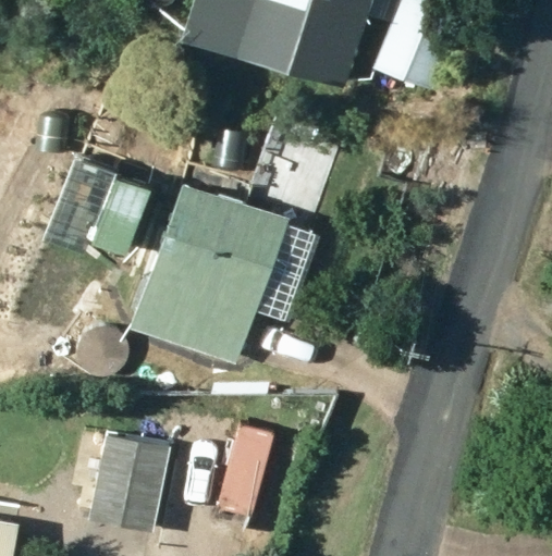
[(343,90),(372,0),(253,0),(199,0),(186,39),(343,90)]
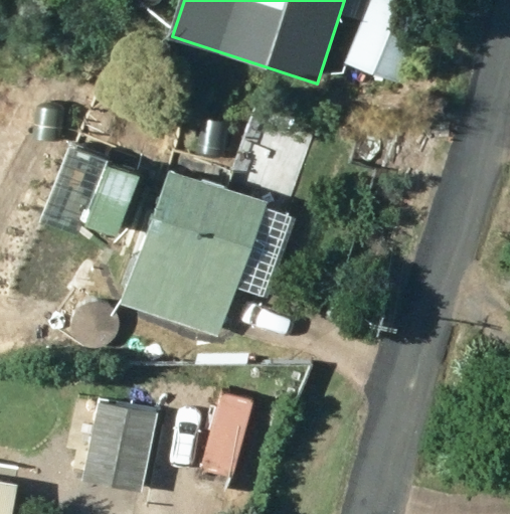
[(370,0),(345,63),(397,84),(428,9),(404,0),(370,0)]
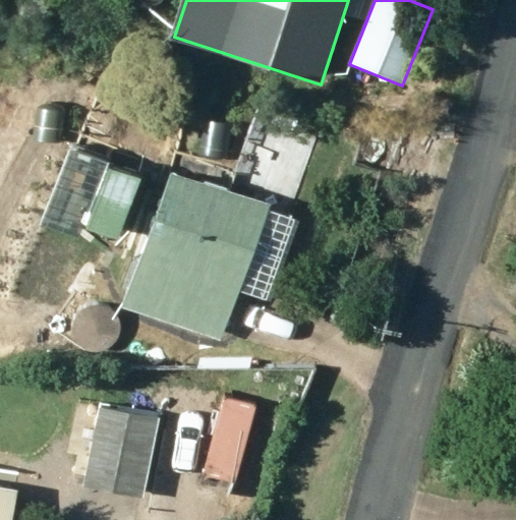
[(141,145),(182,156),(191,124),(151,111),(141,145)]
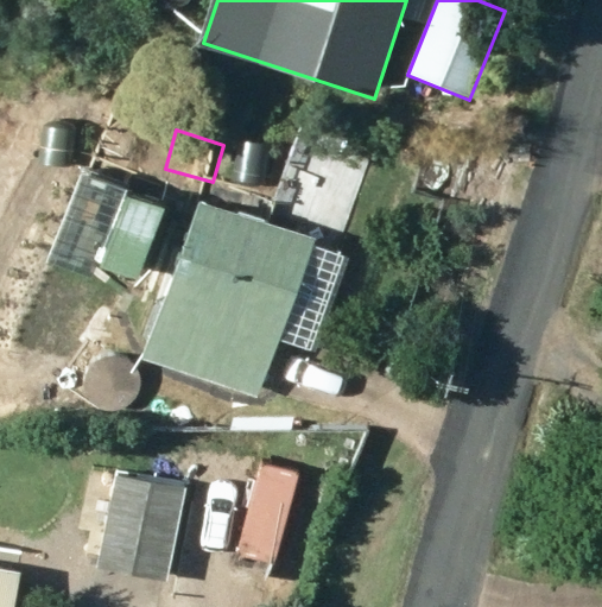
[(202,204),(144,360),(258,400),(315,246),(202,204)]
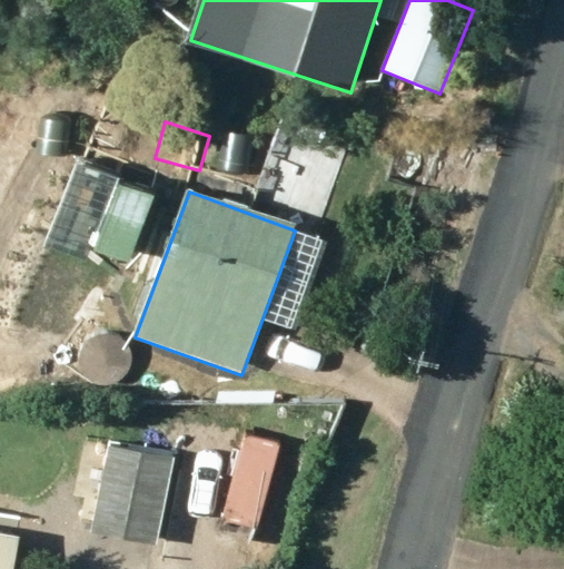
[(157,546),(174,459),(110,445),(94,532),(157,546)]
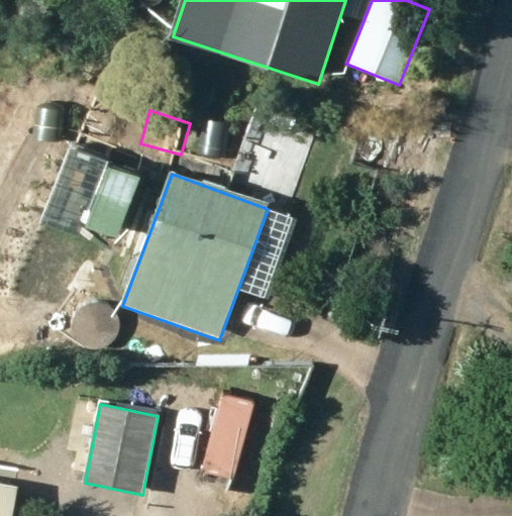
[(10,515),(15,489),(0,486),(0,515),(10,515)]
